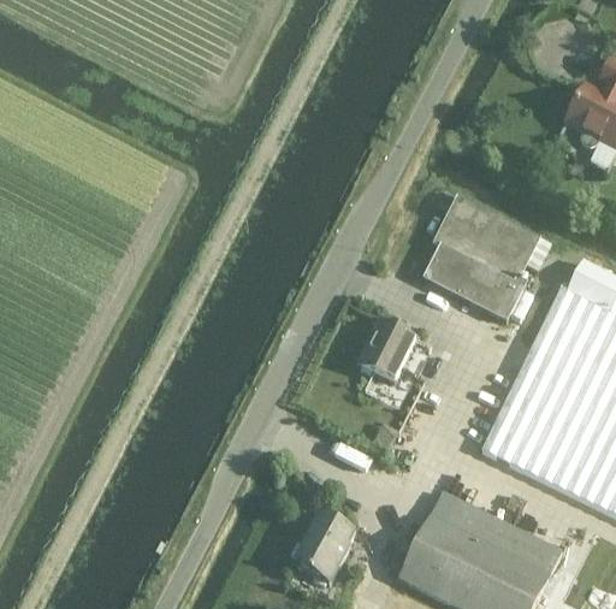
[(584,146),(588,147),(593,146),(597,142),(599,137),(615,146),(615,64),(609,60),(599,77),(606,82),(600,94),(584,86),(566,119),(582,129),(580,132),(579,137),(580,142),(584,146)]
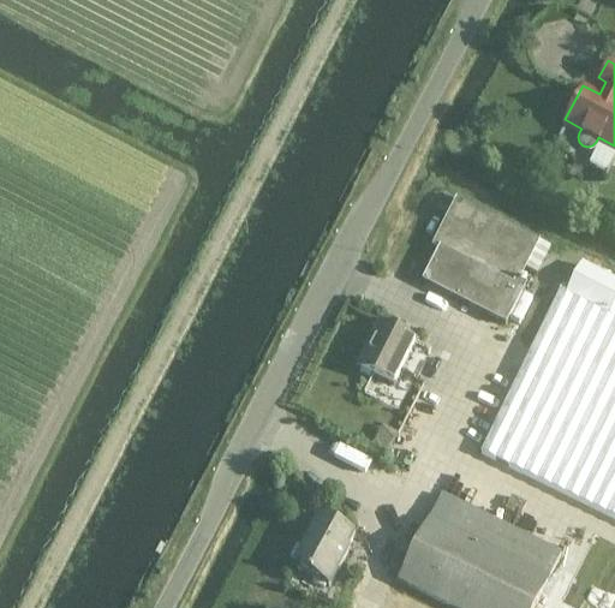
[(505,319),(524,281),(539,288),(561,249),(538,237),(457,195),(431,242),(439,245),(423,275),(505,319)]
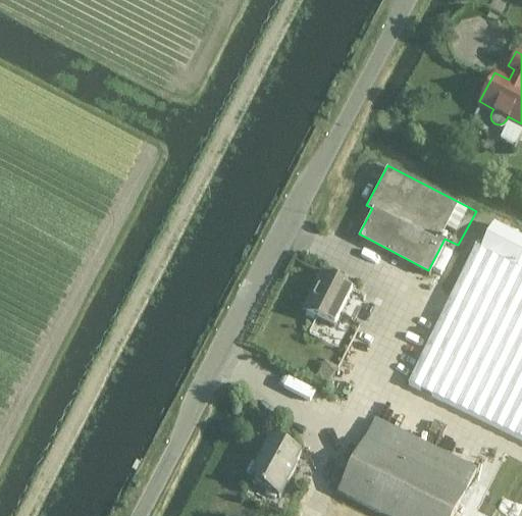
[(521,435),(521,233),(493,219),(480,244),(475,242),(407,379),(521,435)]
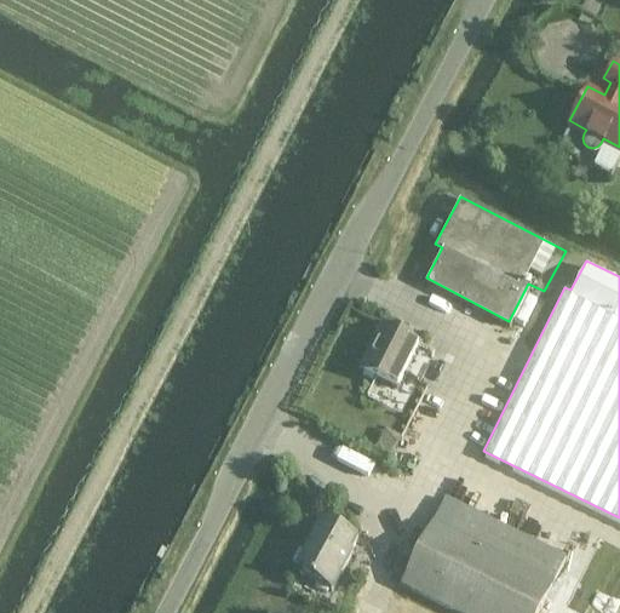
[(382,321),(360,365),(395,382),(417,339),(382,321)]
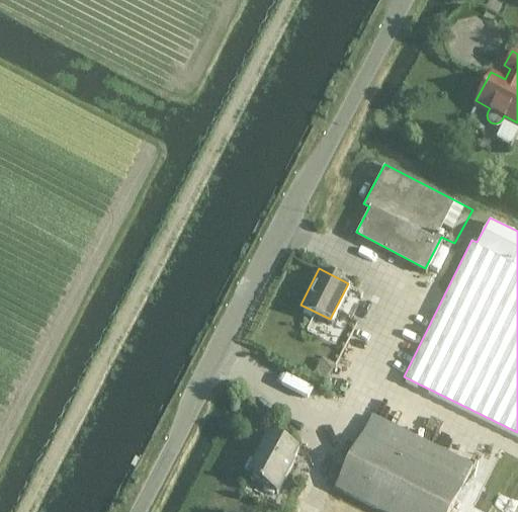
[(447,511),(462,483),(461,483),(471,460),(372,412),(361,433),(360,432),(335,484),(392,511),(447,511)]
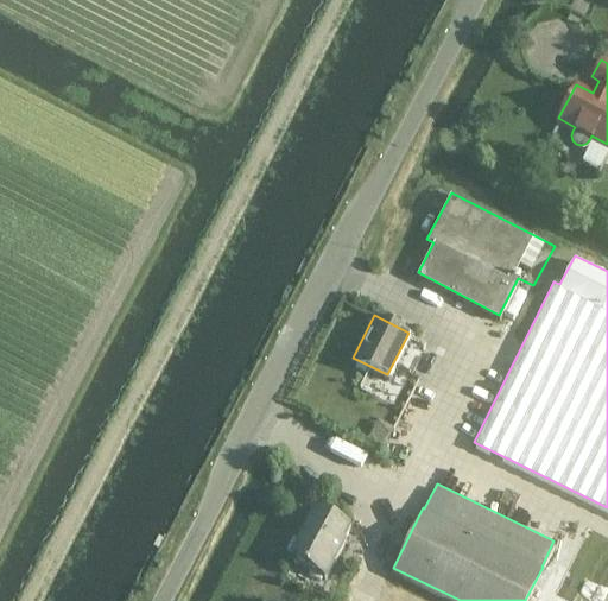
[(343,536),(350,523),(312,503),(303,520),(306,522),(301,532),(299,531),(286,554),(324,575),(346,537),(343,536)]
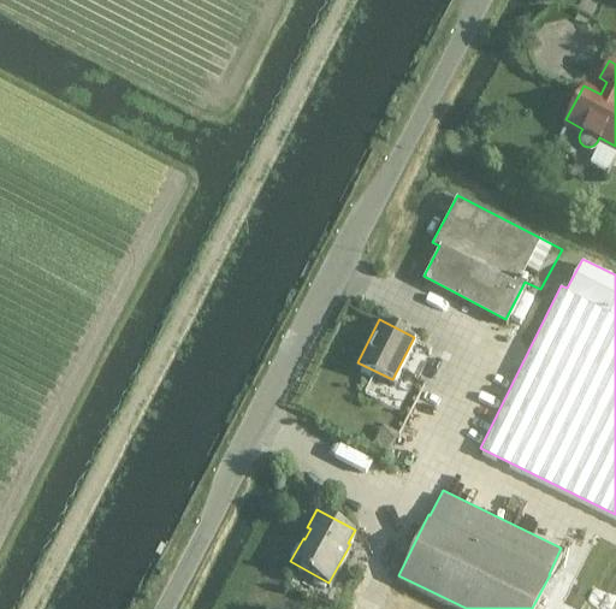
All buildings are outlined.
